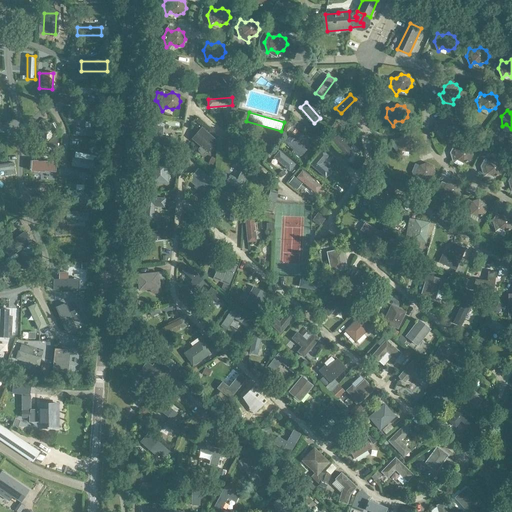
[(164,120),(173,123),(175,118),(166,115),(164,120)]
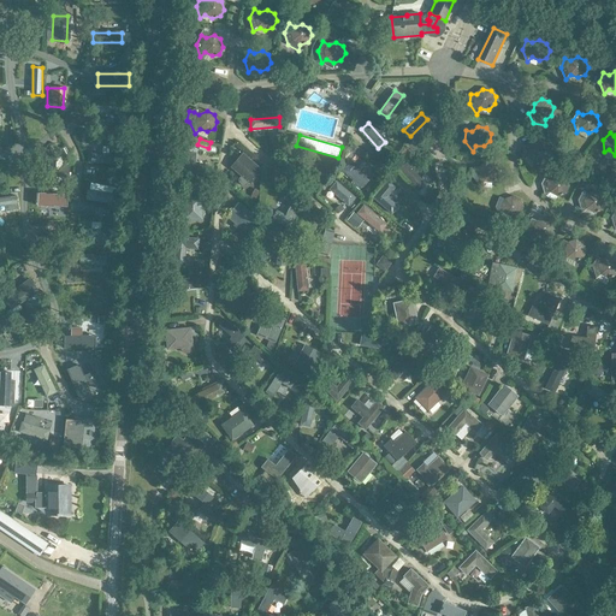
[(525,146),(523,159),(529,157),(535,163),(543,164),(549,159),(550,150),(544,144),(537,144),(532,140),(525,146)]
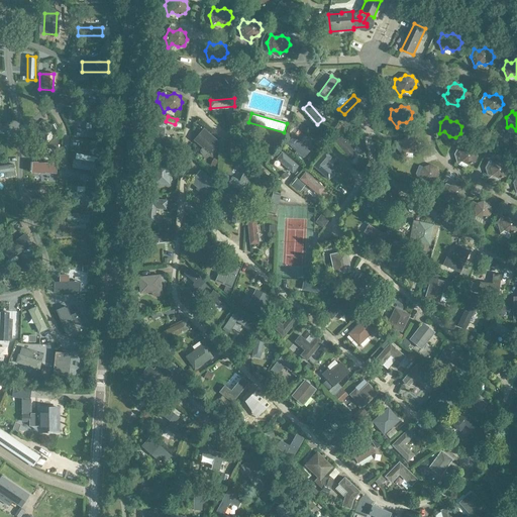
[(299,127),(294,122),(288,128),(294,133),(299,127)]
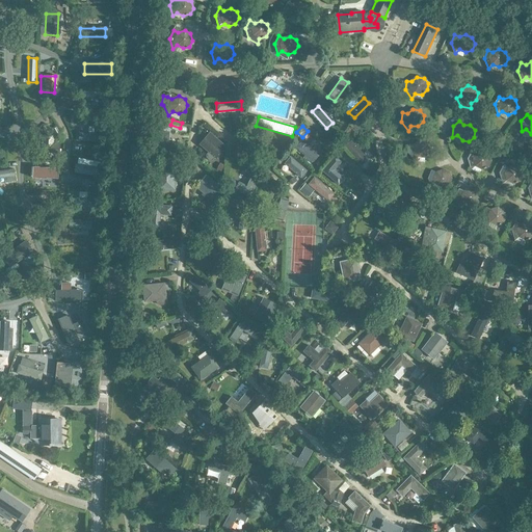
[(100,133),(79,132),(79,141),(99,141),(100,133)]
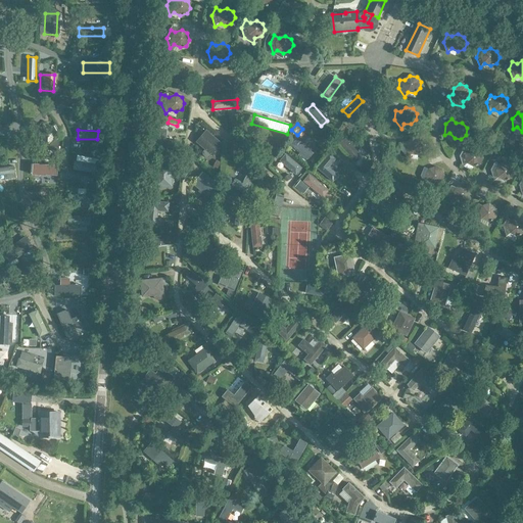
[(156,149),(180,151),(180,141),(165,140),(167,131),(157,130),(156,149)]
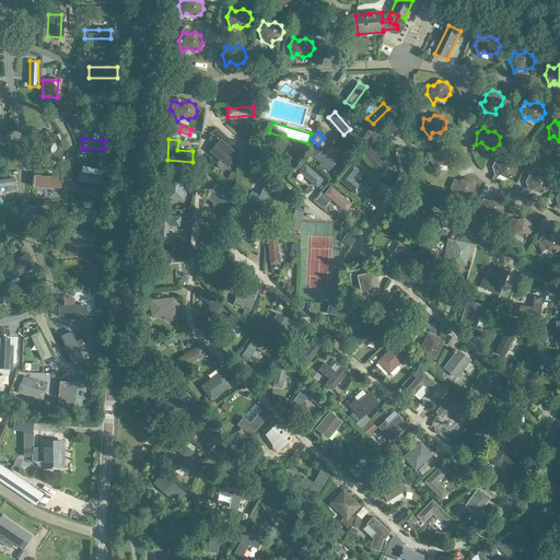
[(226,167),(238,155),(221,139),(209,152),(219,161),(216,163),(217,166),(220,170),(223,168),(225,166),(226,167)]
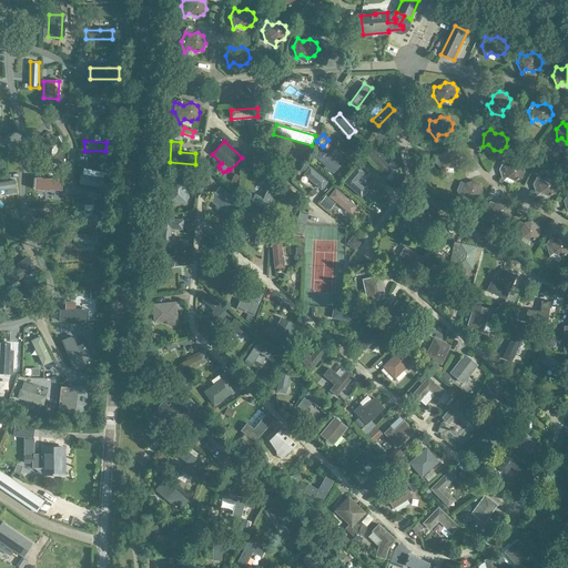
[(281,158),(293,162),(294,159),(301,162),(304,153),(280,143),(279,145),(275,144),(274,145),(273,145),(270,153),(274,155),(274,156),(280,160),(281,158)]
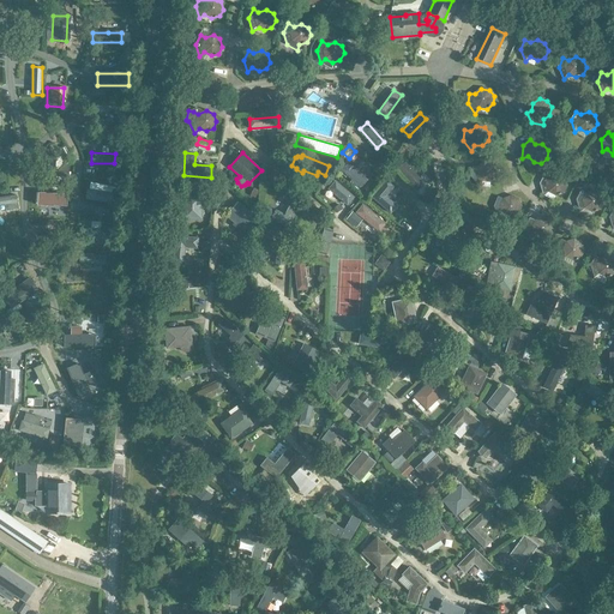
[(360,187),(366,180),(354,170),(361,162),(354,156),(341,172),(360,187)]
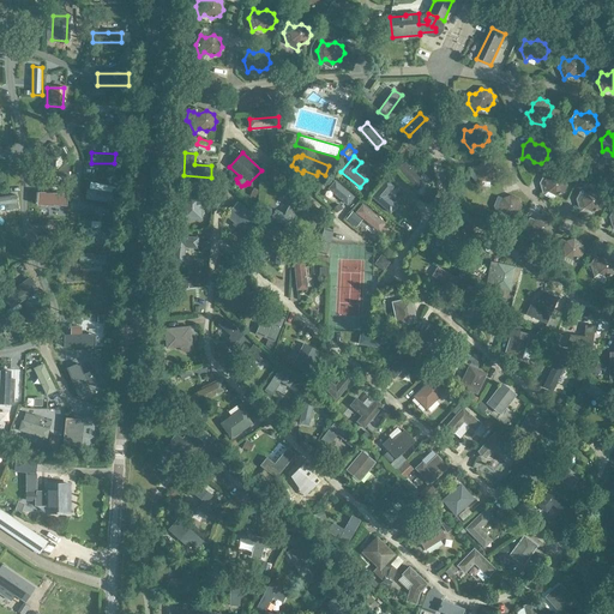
[(50,157),(49,178),(67,179),(68,167),(60,166),(60,158),(50,157)]
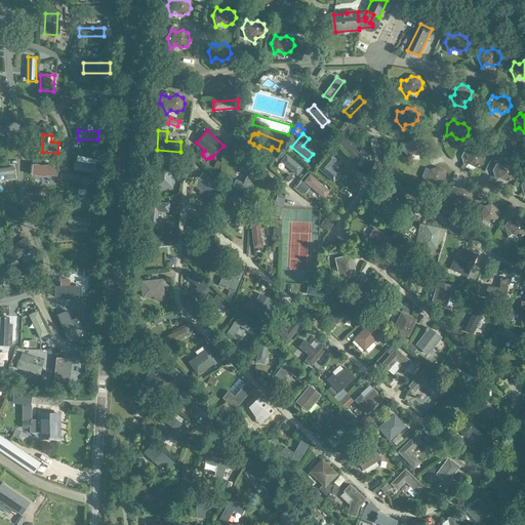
[(410,143),(404,142),(403,151),(410,160),(413,155),(419,155),(426,151),(426,145),(421,139),(415,138),(410,143)]
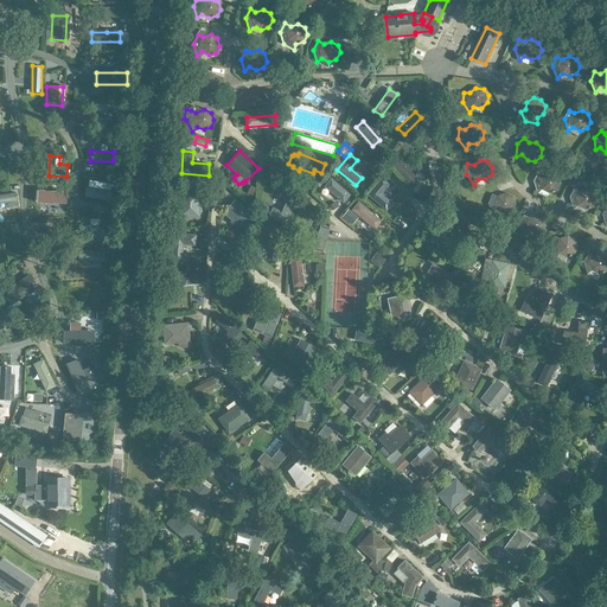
[(394,167),(413,189),(420,183),(401,161),(394,167)]
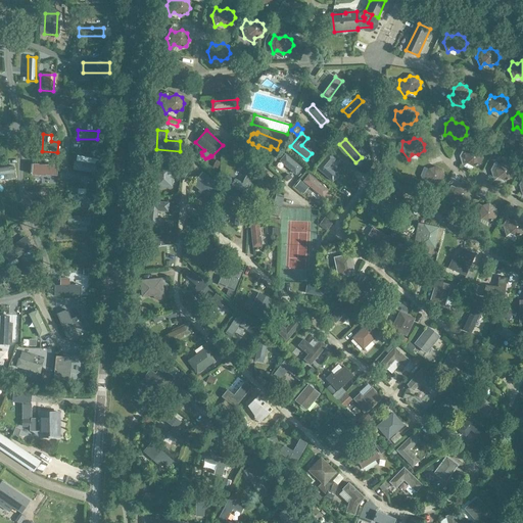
[(483,158),(481,151),(475,149),(469,150),(464,148),(460,156),(464,167),(468,163),(474,167),(480,164),(483,158)]
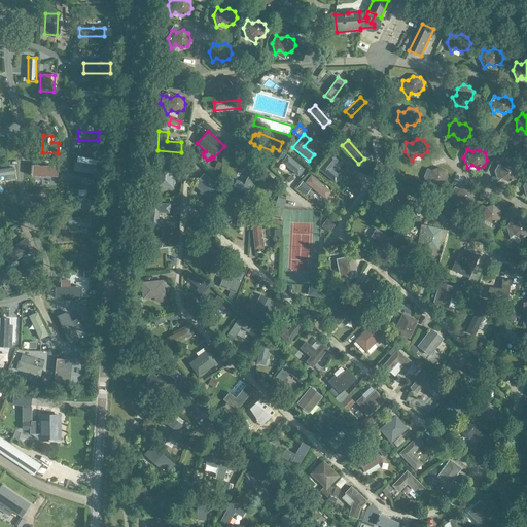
[(318,170),(336,183),(341,177),(331,169),(338,161),(331,154),(318,170)]
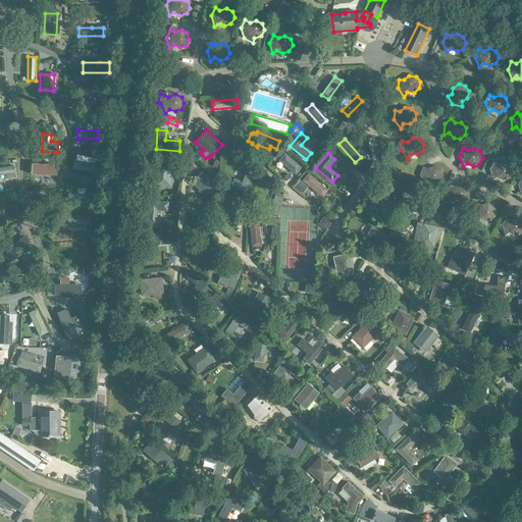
[(301,168),(284,154),(278,161),(295,174),(301,168)]
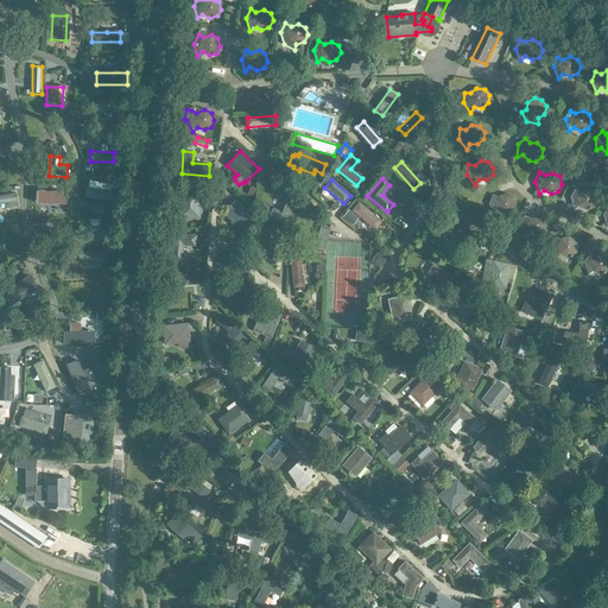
[(87,189),(86,197),(112,200),(112,191),(87,189)]
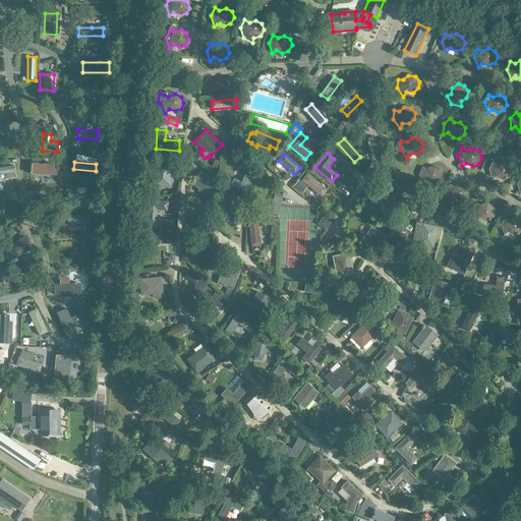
[(494,162),(489,169),(493,180),(498,176),(503,179),(510,177),(513,172),(511,165),(505,162),(499,164),(494,162)]
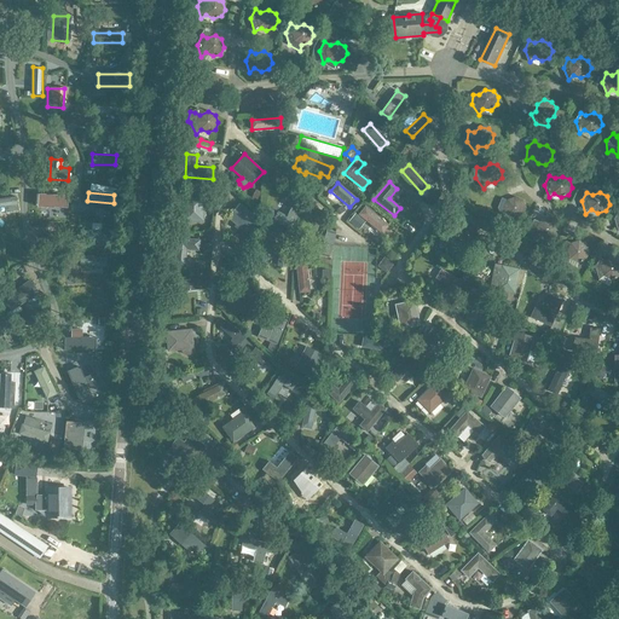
[(68,196),(40,195),(39,208),(67,209),(68,196)]
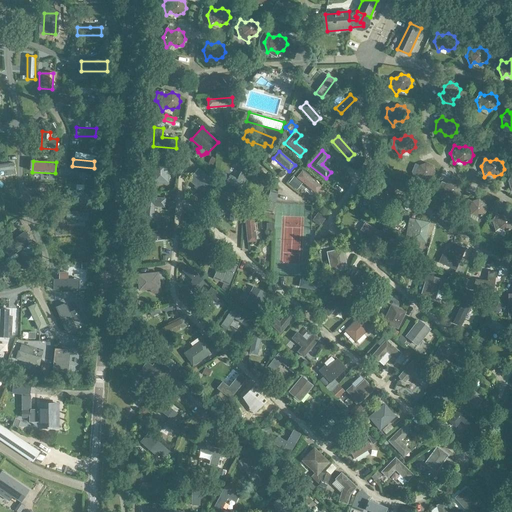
[(152,184),(168,183),(168,162),(151,163),(152,184)]
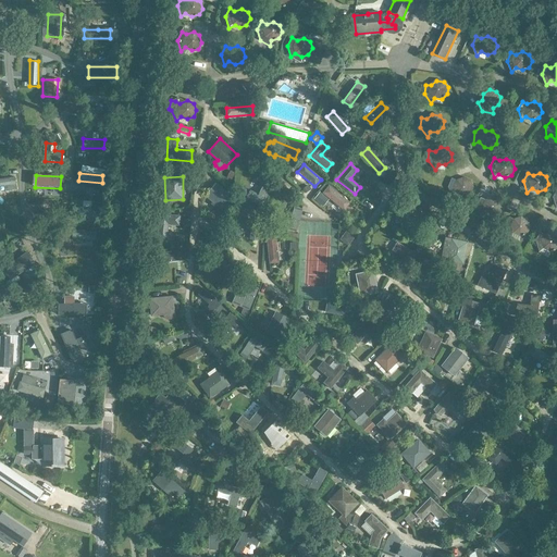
[(14,177),(0,180),(0,186),(4,186),(5,192),(16,189),(14,177)]
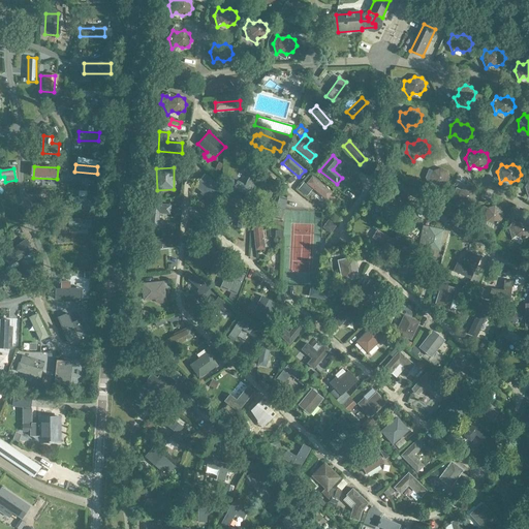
[(435,172),(430,169),(426,178),(430,188),(434,184),(440,186),(447,184),(449,178),(447,172),(441,168),(435,172)]
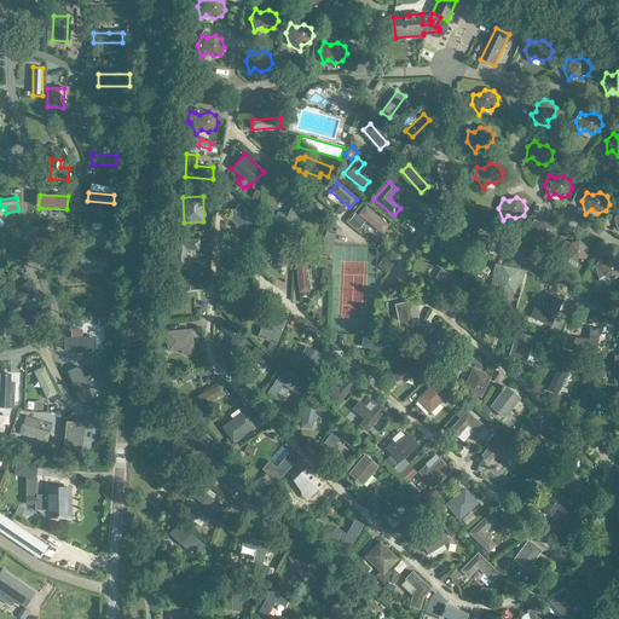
[(273,220),(290,230),(304,207),(295,202),(287,217),(278,212),(273,220)]
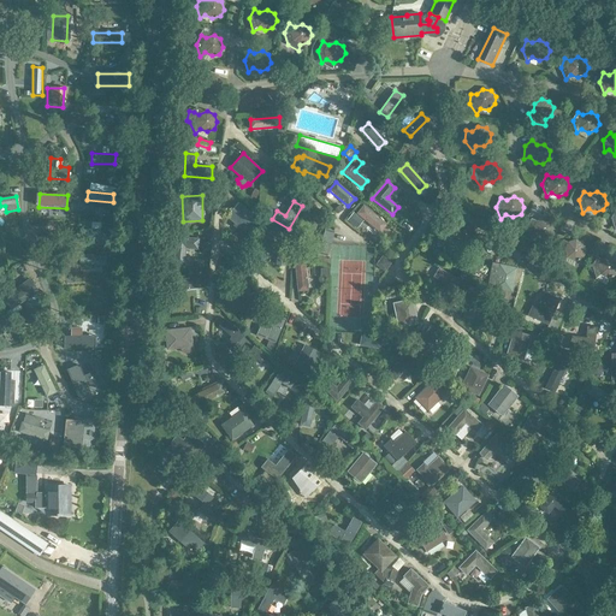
[(247,234),(258,219),(238,203),(226,218),(227,218),(226,220),(225,221),(225,224),(227,225),(230,225),(240,232),(242,230),(247,234)]
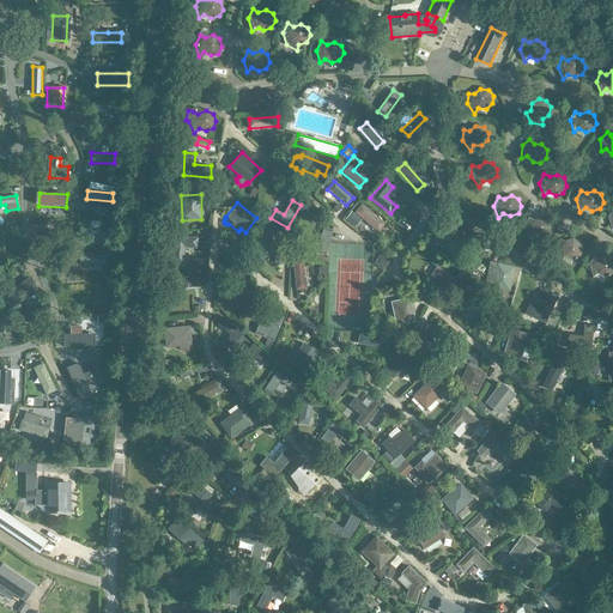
[(102,207),(79,204),(79,212),(101,214),(102,207)]
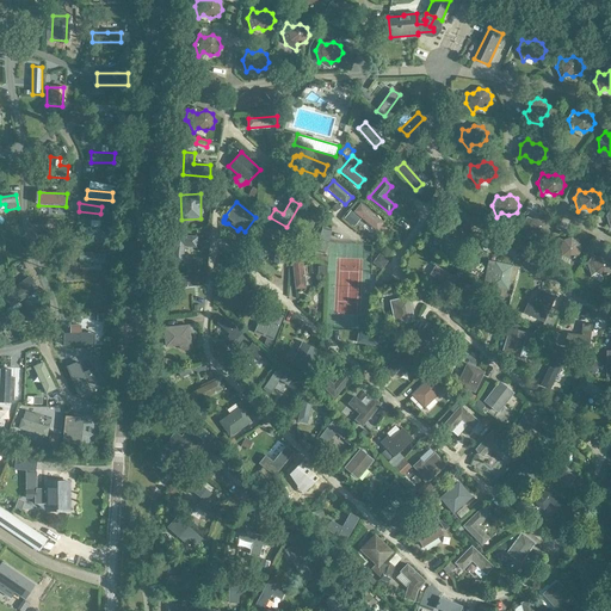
[(353,213),(377,232),(384,223),(360,203),(353,213)]
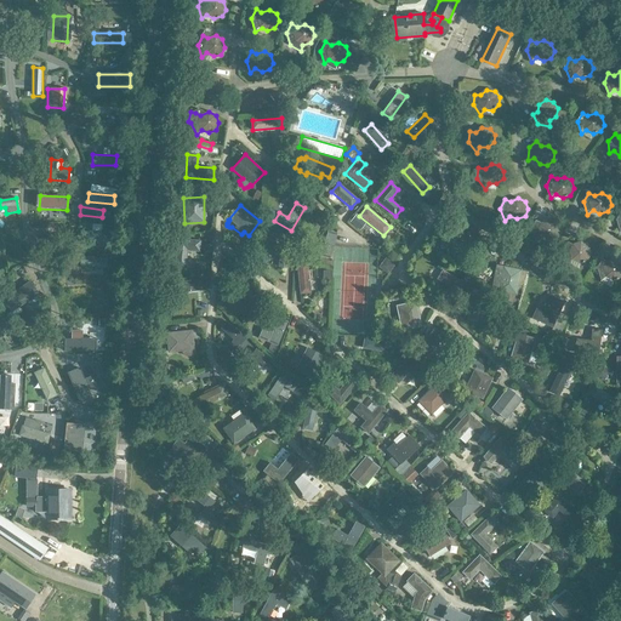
[(263,214),(268,220),(275,215),(272,208),(263,214)]
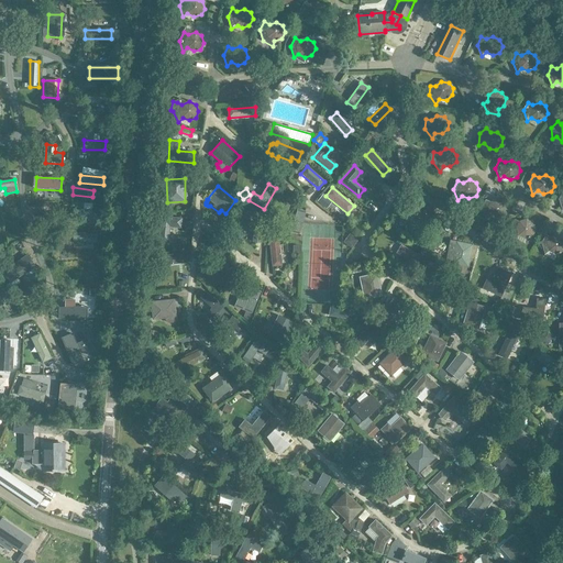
[(332,202),(323,195),(317,201),(327,209),(332,202)]
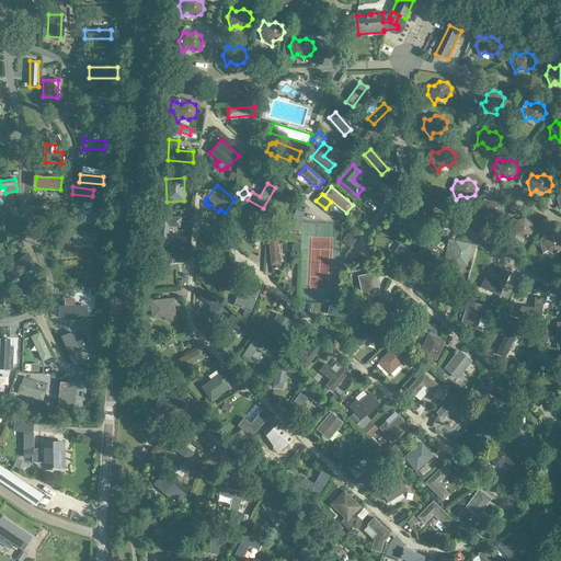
[(484,199),(481,208),(485,219),(490,215),(496,217),(503,215),(506,208),(503,202),(496,198),(490,202),(484,199)]
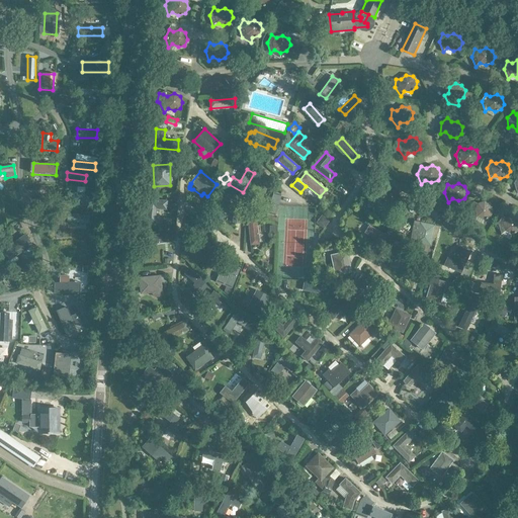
[(231,196),(226,191),(221,197),(226,201),(231,196)]
